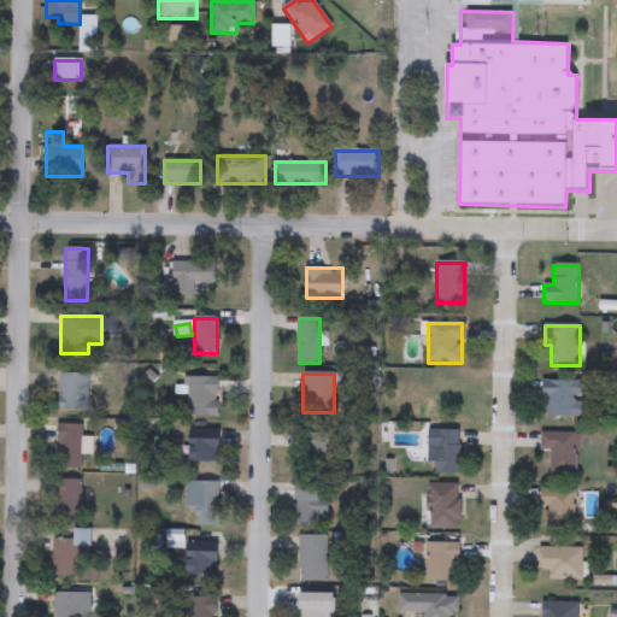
[(88,375),(88,411),(59,411),(59,375),(88,375)]
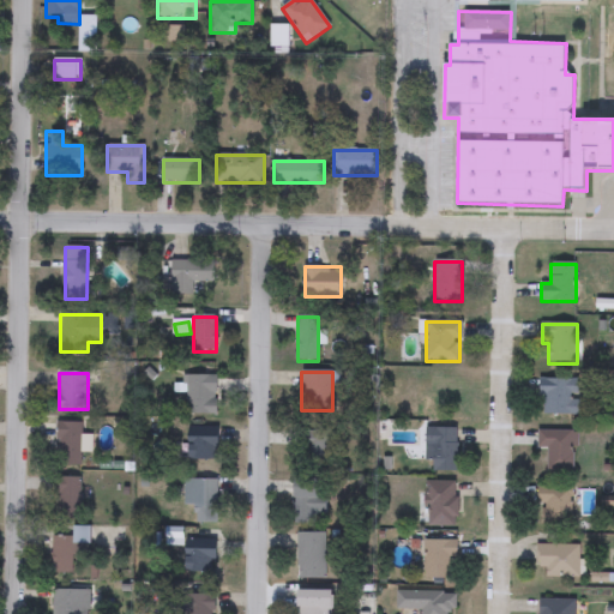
[(186,415),(186,375),(216,375),(216,415),(186,415)]
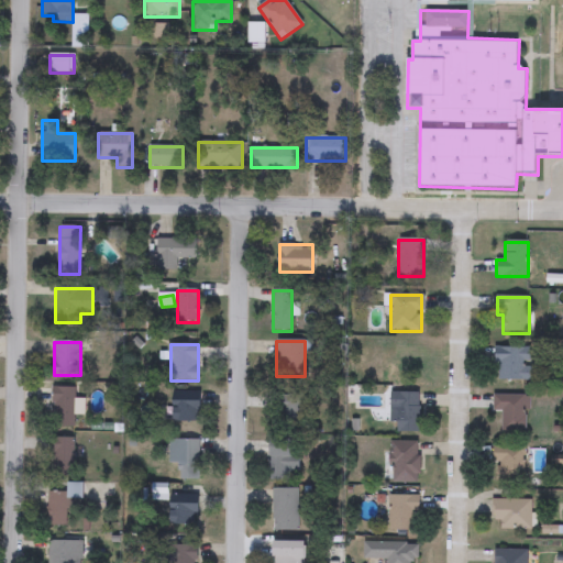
[(497,381),(497,349),(532,349),(532,381),(497,381)]
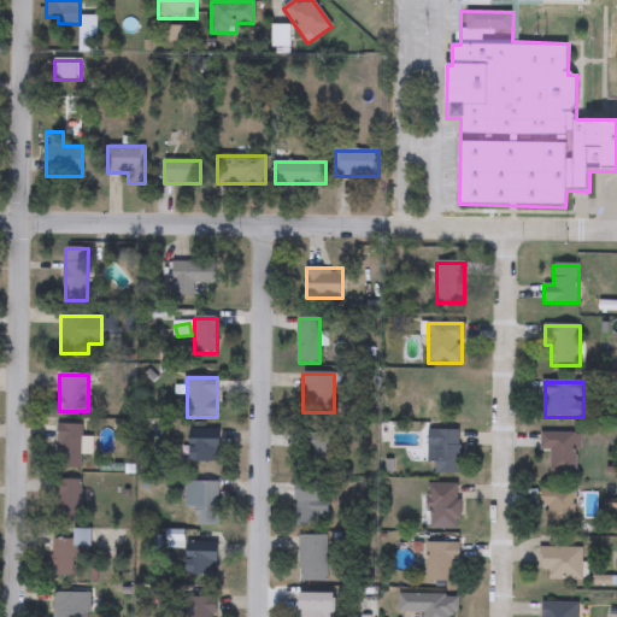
[(59,468),(59,424),(82,424),(82,468),(59,468)]
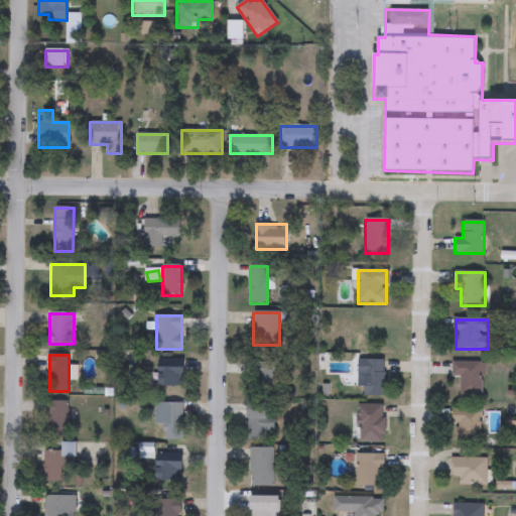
[(359,360),(385,360),(385,396),(359,396),(359,360)]
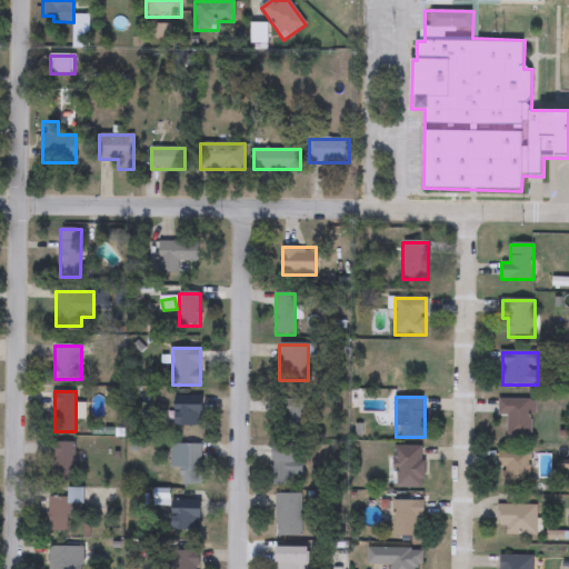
[(202,427),(176,427),(176,400),(202,400),(202,427)]
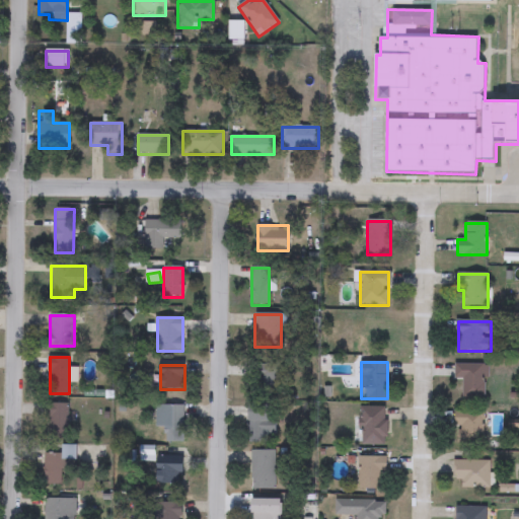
[(283,398),(260,398),(260,365),(283,365),(283,398)]
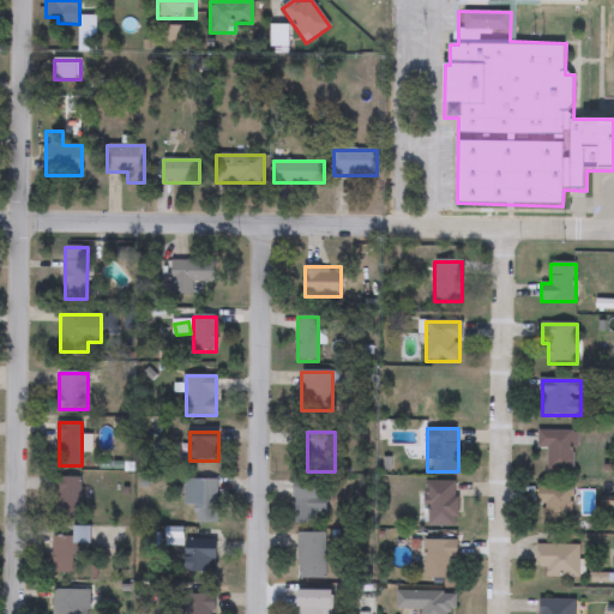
[(548,450),(539,450),(539,432),(575,432),(575,473),(548,473),(548,450)]
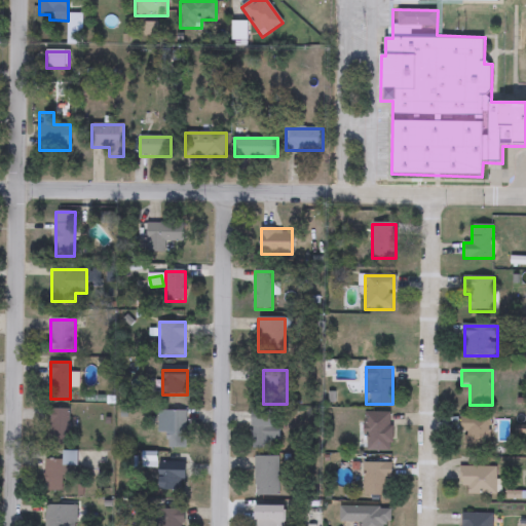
[(69,409),(69,446),(47,446),(47,409),(69,409)]
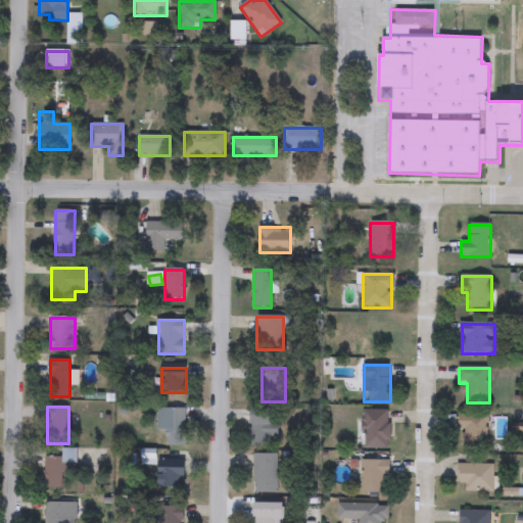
[(157,431),(157,409),(185,409),(185,446),(167,446),(167,431),(157,431)]
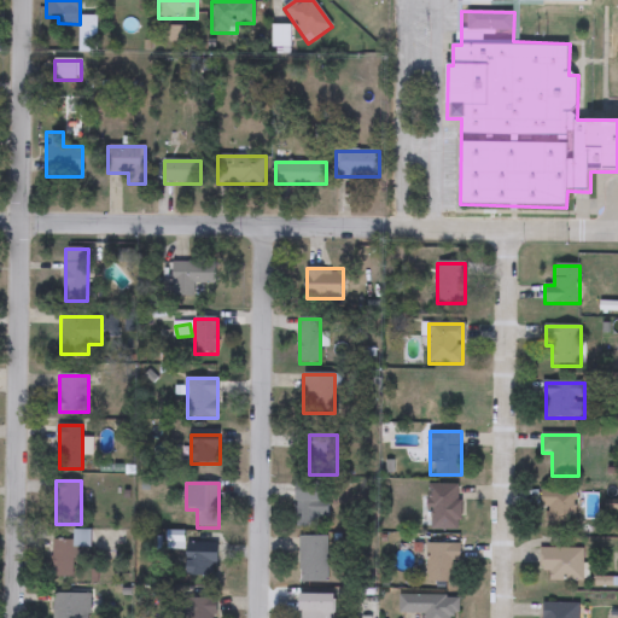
[(297,528),(297,483),(325,483),(325,528),(297,528)]
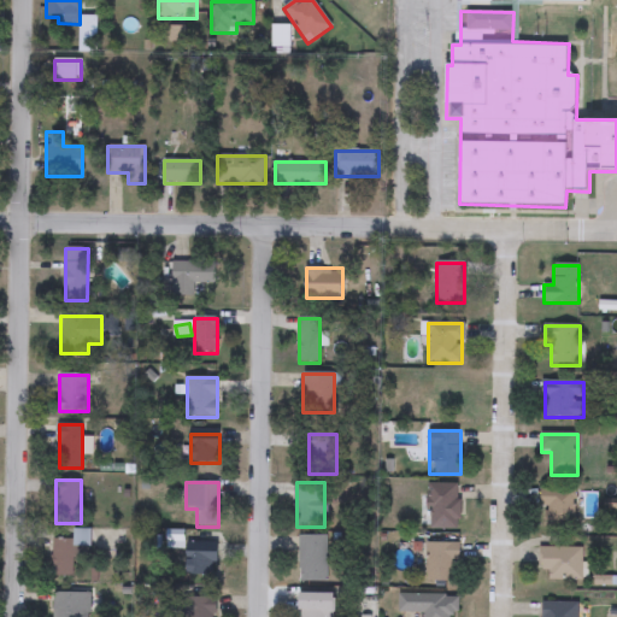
[(421,497),(428,497),(428,485),(459,485),(459,529),(421,529),(421,497)]
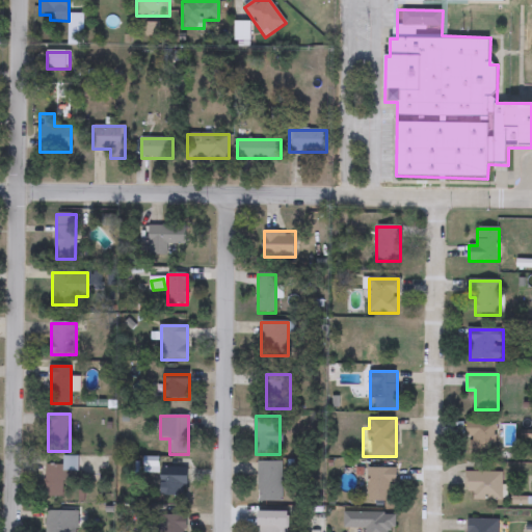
[(468,455),(467,422),(495,422),(496,455),(468,455)]
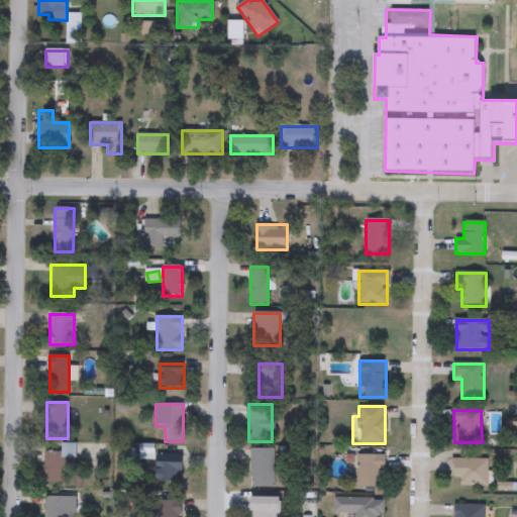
[(42,484),(43,452),(62,452),(62,444),(75,444),(75,458),(61,458),(61,485),(42,484)]
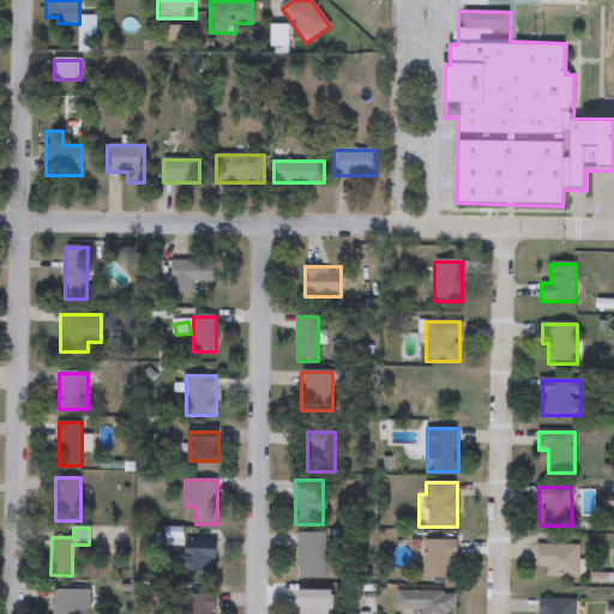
[(325,534),(325,579),(298,579),(298,534),(325,534)]
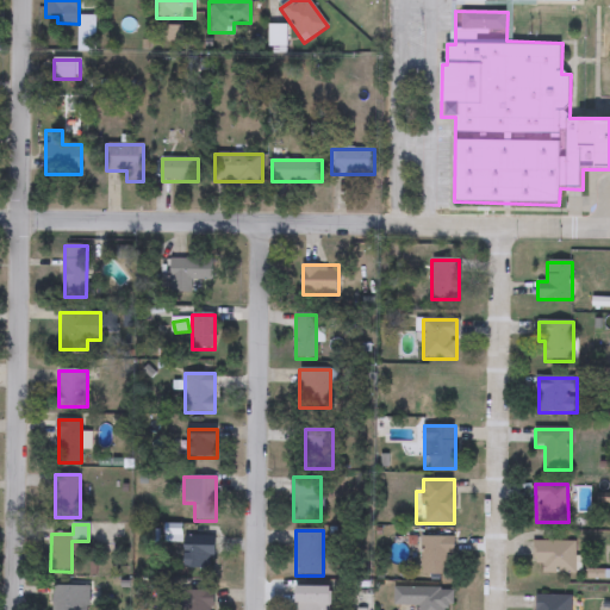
[(185,536),(215,536),(215,570),(185,570),(185,536)]
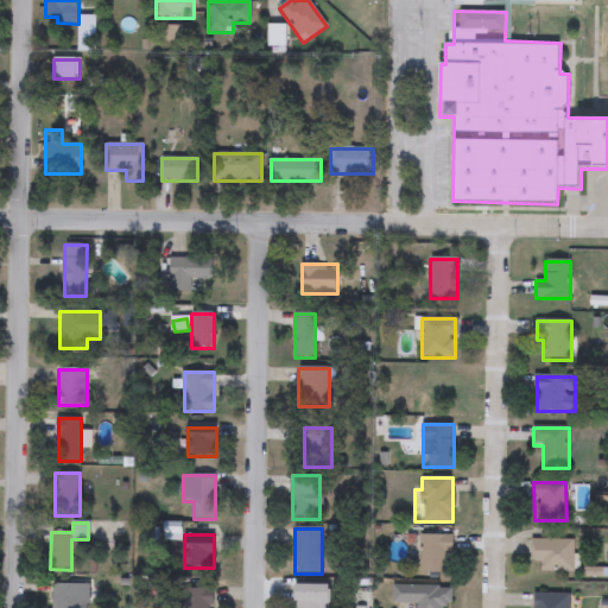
[(445,555),(445,574),(419,574),(419,537),(454,537),(454,555),(445,555)]
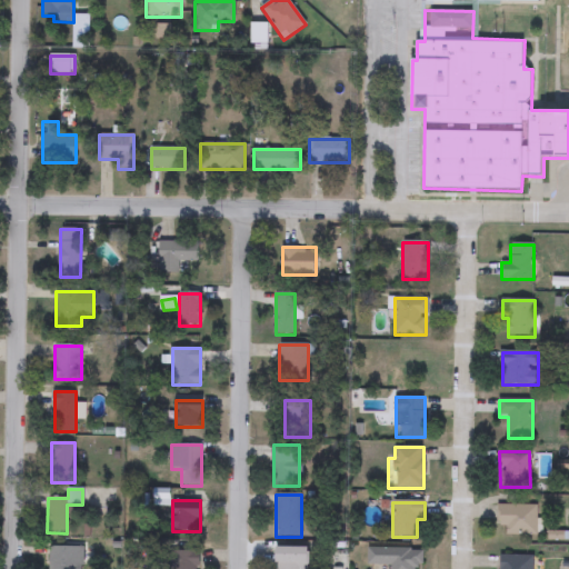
[(538,506),(538,535),(499,535),(499,506),(538,506)]
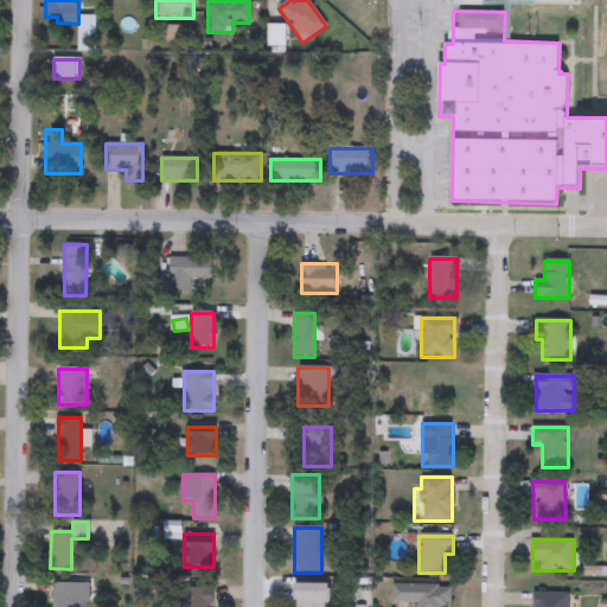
[(51,606),(51,585),(88,585),(88,606),(51,606)]
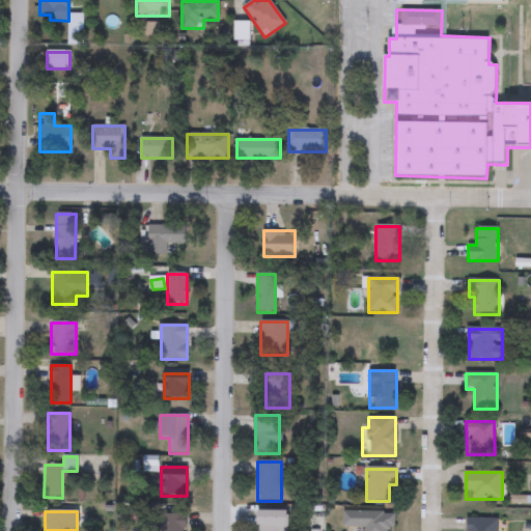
[(279,530),(258,530),(258,511),(288,511),(288,530),(279,530)]
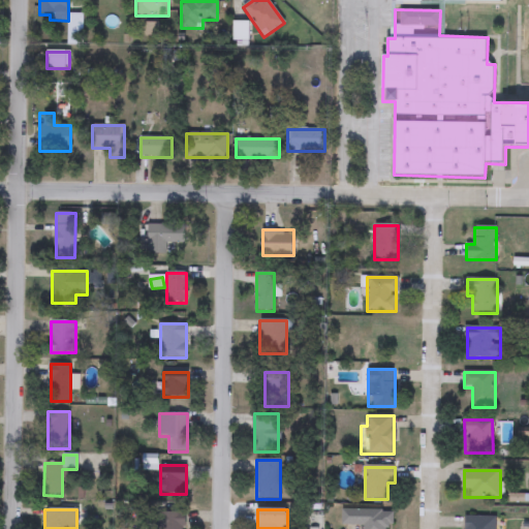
[(363,528),(364,527),(342,526),(342,510),(393,511),(393,528),(385,528),(363,528)]
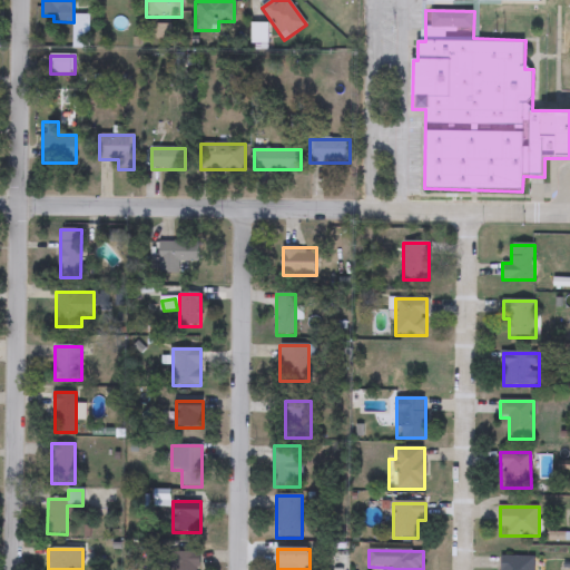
[(199,569),(173,569),(173,553),(199,553),(199,569)]
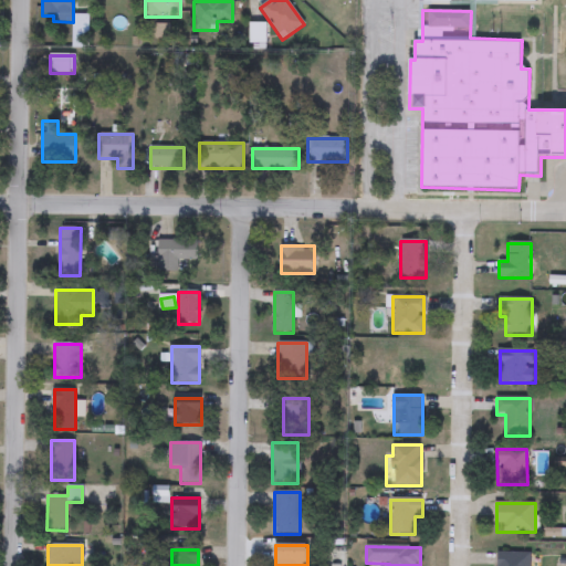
[(530,565),(496,565),(496,554),(530,554),(530,565)]
